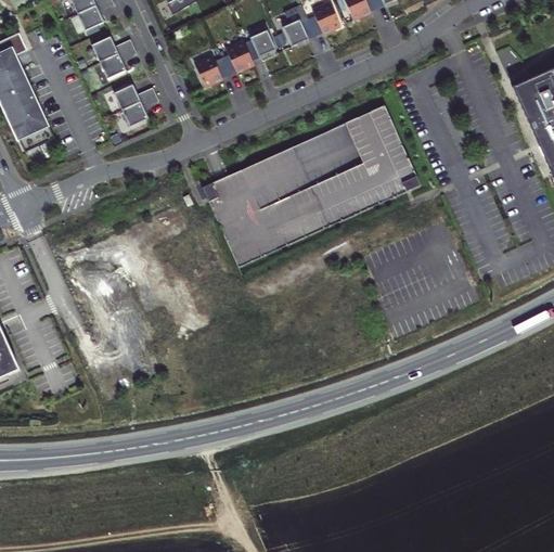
[(71,0),(76,12),(95,3),(93,0),(71,0)]
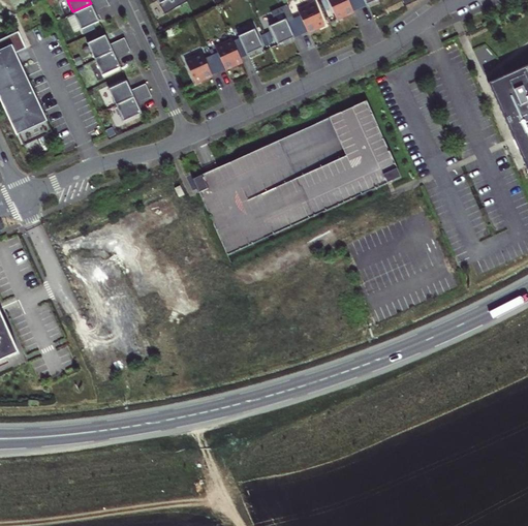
[(109,3),(107,0),(97,0),(91,3),(94,10),(109,3)]
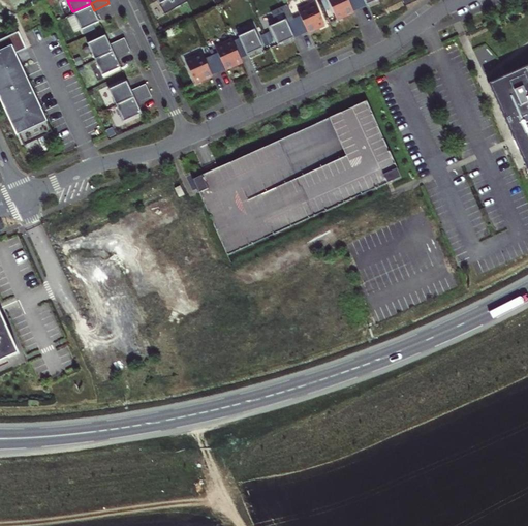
[(328,0),(337,19),(360,7),(355,0),(328,0)]
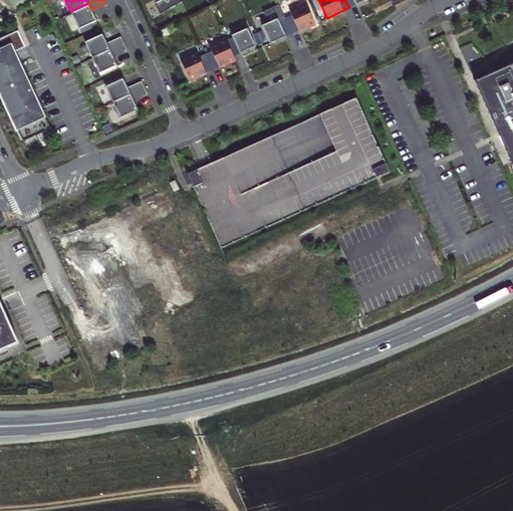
[(70,11),(78,26),(95,18),(91,10),(88,3),(70,11)]
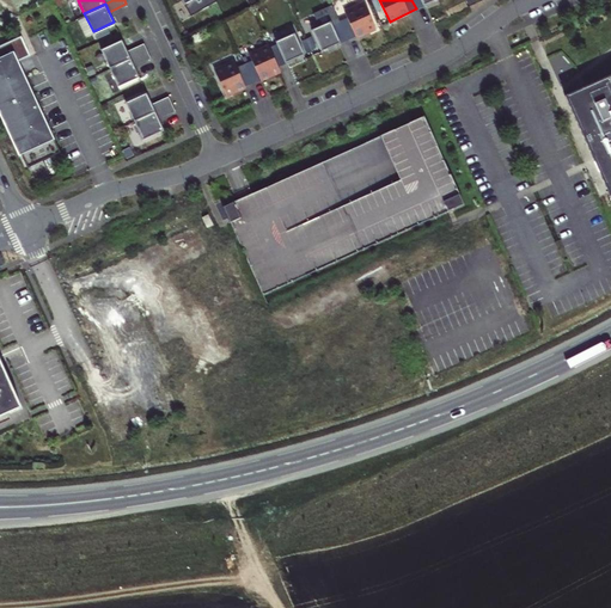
[(376,28),(364,4),(344,12),(347,17),(340,20),(348,40),(376,28)]
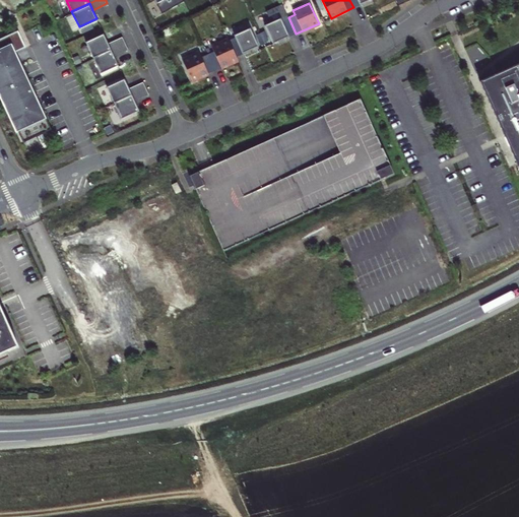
[(296,34),(288,17),(281,20),(281,18),(265,25),(273,44),(296,34)]
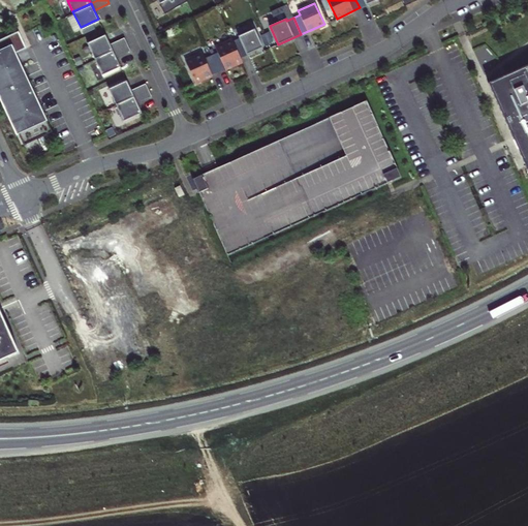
[(262,48),(254,29),(238,36),(239,38),(233,41),(240,58),(262,48)]
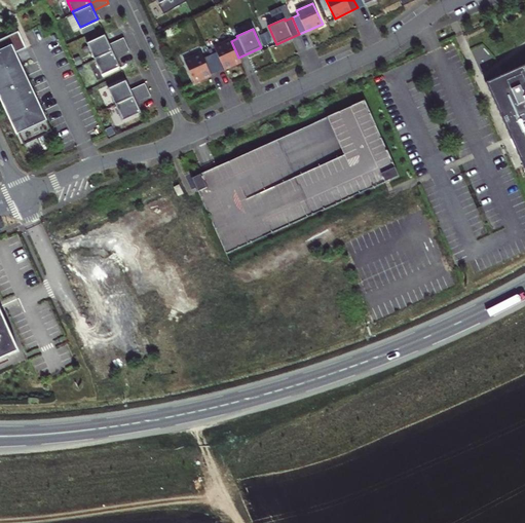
[(86,41),(94,57),(111,48),(108,41),(104,33),(86,41)]
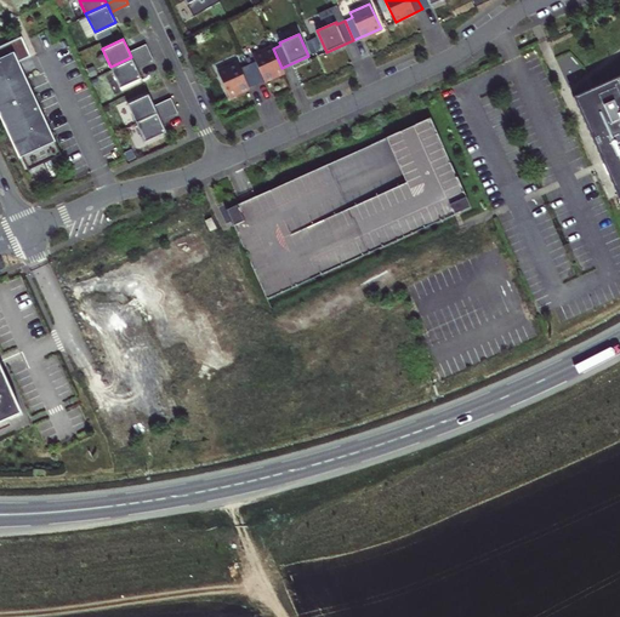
[(149,50),(146,41),(128,49),(131,57),(149,50)]
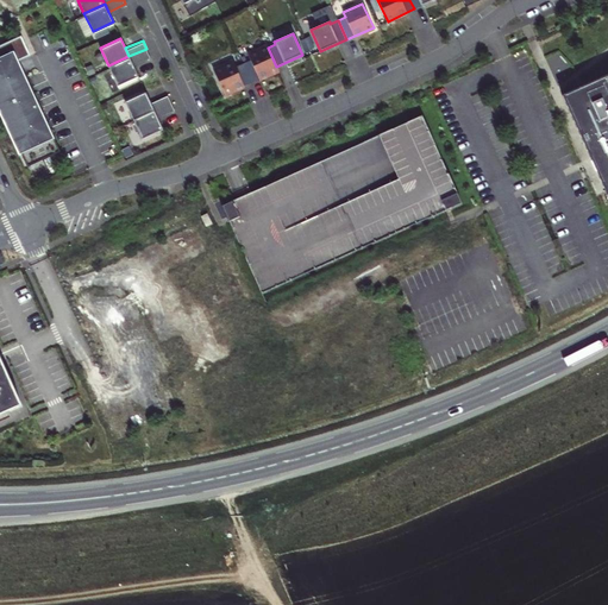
[(268,48),(268,46),(248,55),(249,56),(240,60),(251,83),(279,70),(276,67),(268,48)]
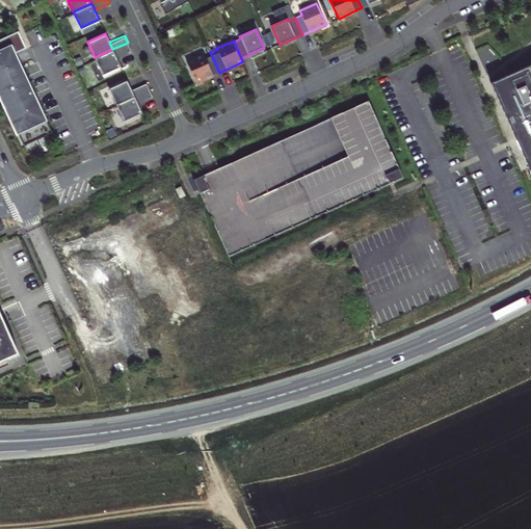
[(131,50),(128,43),(112,49),(116,56),(131,50)]
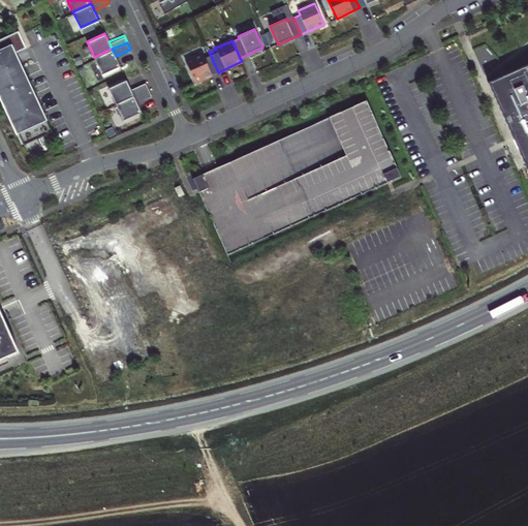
[(0,60),(16,53),(12,44),(0,50),(0,60)]
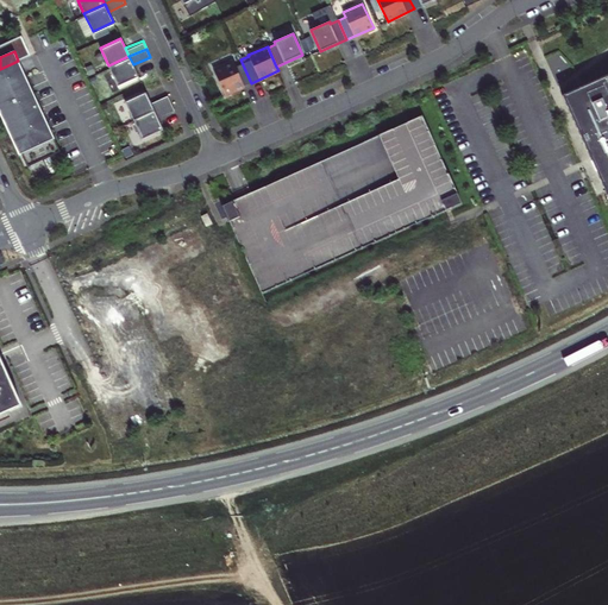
[(30,55),(18,61),(0,69),(0,107),(27,166),(61,152),(19,62),(31,57),(30,55)]
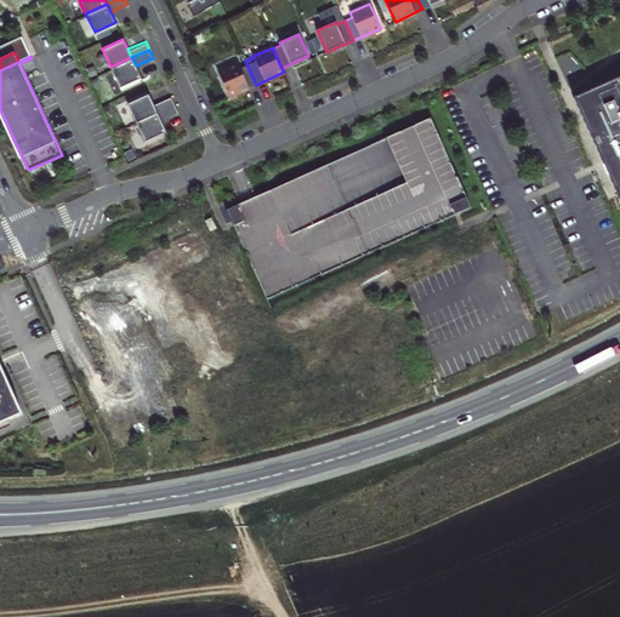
[(131,57),(111,67),(119,86),(141,76),(136,66),(131,57)]
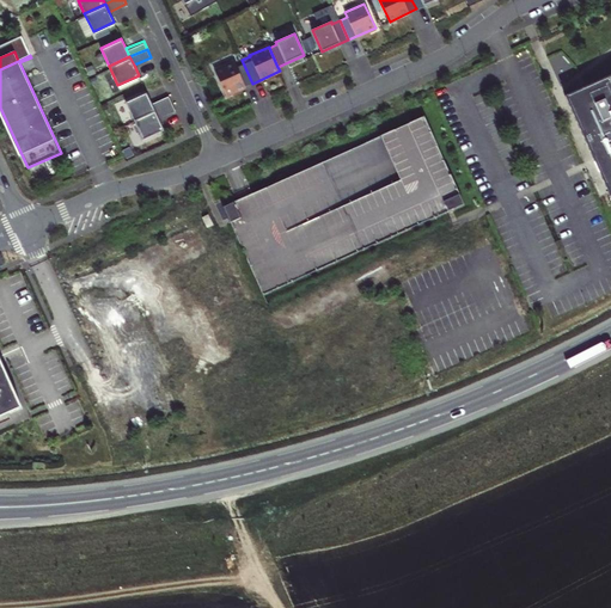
[(252,84),(242,60),(234,62),(214,71),(226,96),(252,84)]
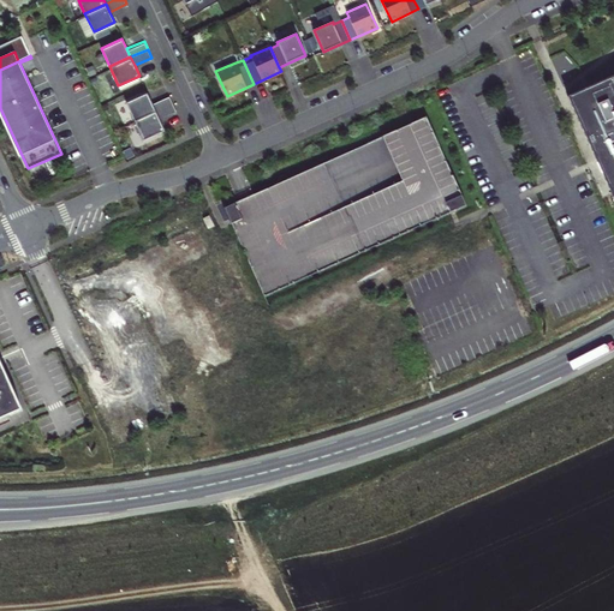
[(613,75),(567,96),(586,141),(613,168),(613,190),(610,192),(613,199),(613,75)]
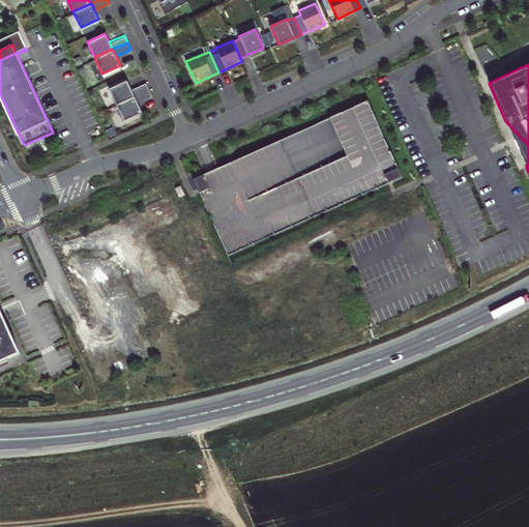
[(126,79),(108,87),(115,104),(134,95),(130,88),(126,79)]
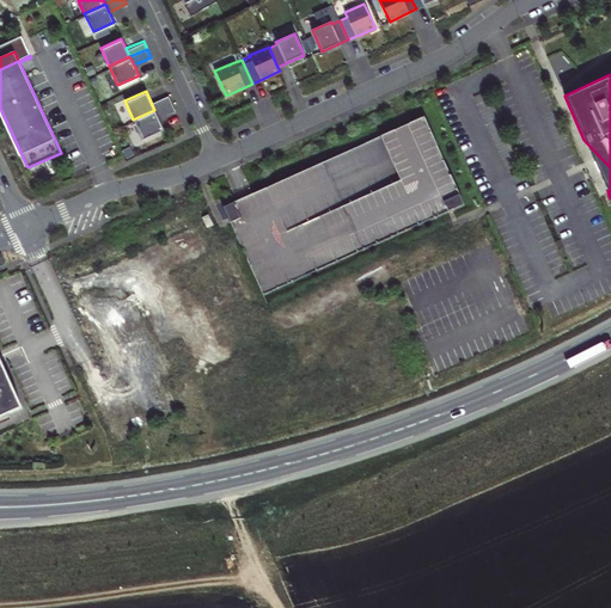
[(171,102),(167,93),(151,102),(154,110),(171,102)]
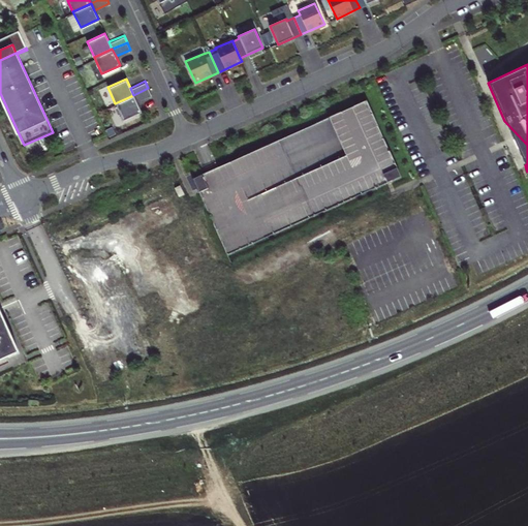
[(151,95),(148,88),(133,95),(136,102),(151,95)]
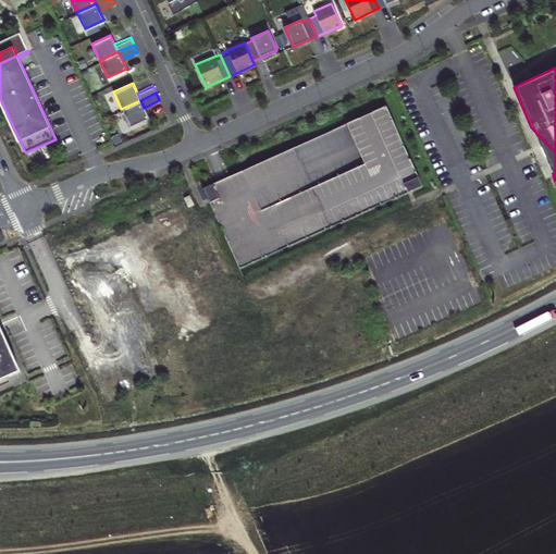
[(121,109),(130,125),(148,117),(144,108),(140,100),(121,109)]
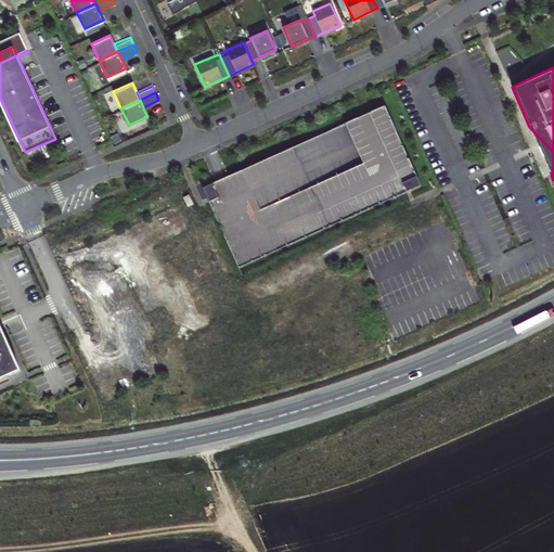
[(221,178),(202,185),(237,266),(419,185),(384,105),(221,178)]
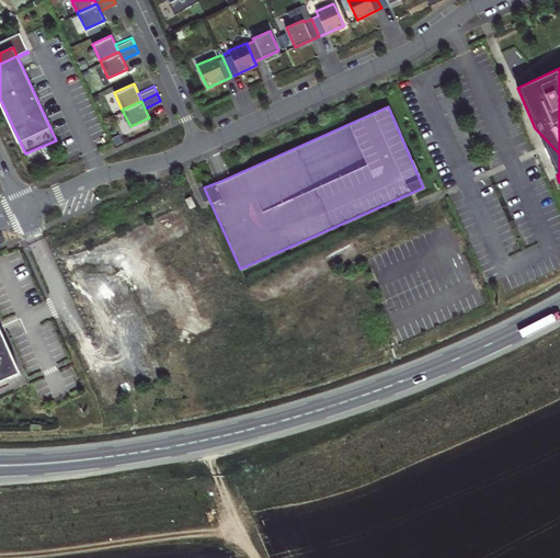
[(559,154),(535,128),(557,175),(559,173),(559,154)]
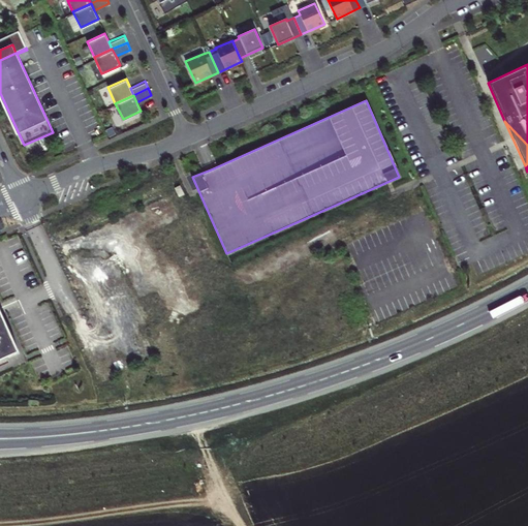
[(174,186),(178,194),(183,192),(179,184),(174,186)]
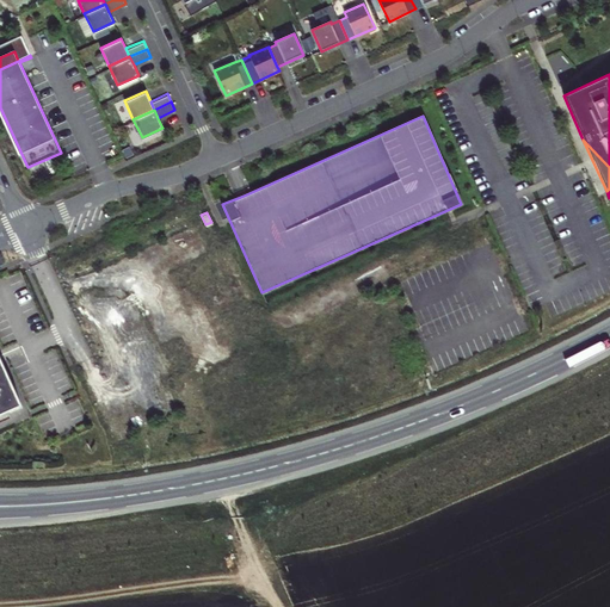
[(0,413),(20,404),(0,357),(0,413)]
